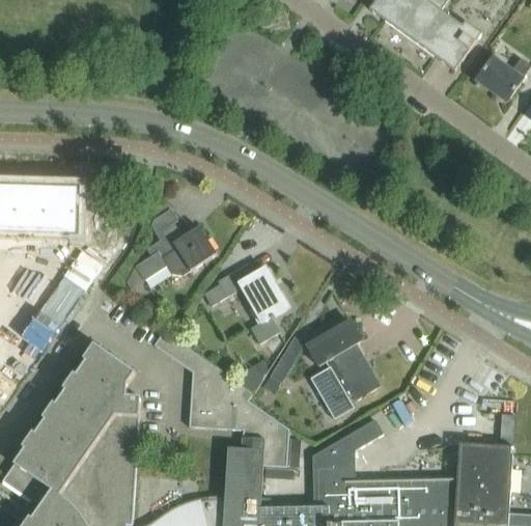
[(374,0),(368,8),(454,70),(481,31),(465,20),(462,24),(440,8),(446,0),(374,0)]
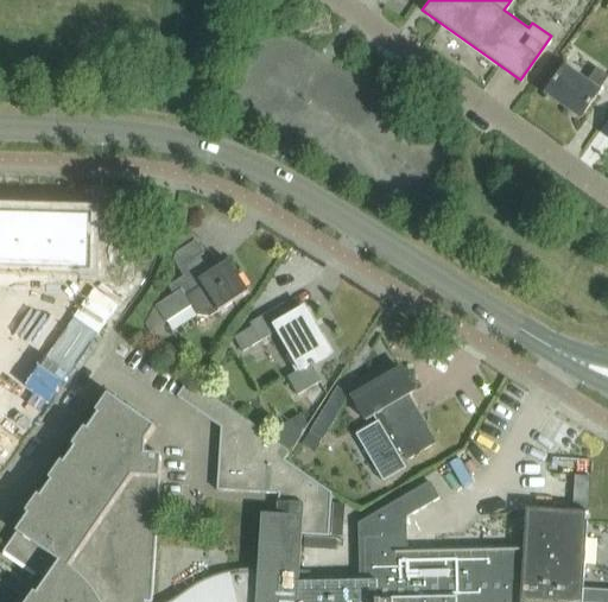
[(597,87),(607,73),(596,65),(587,77),(586,78),(564,63),(545,90),(580,114),(599,88),(597,87)]
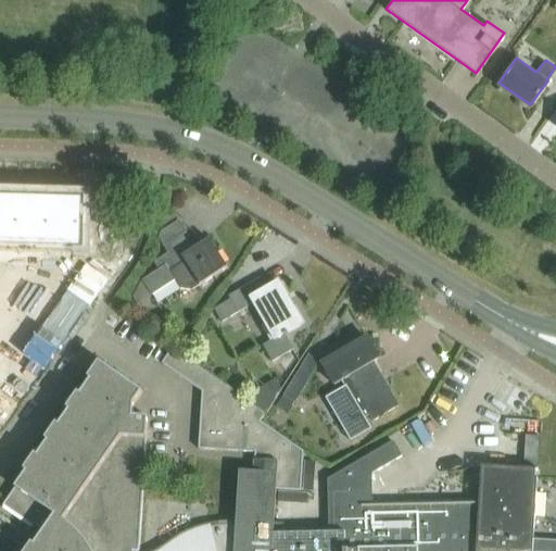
[(0,241),(81,245),(83,196),(0,192),(0,241)]
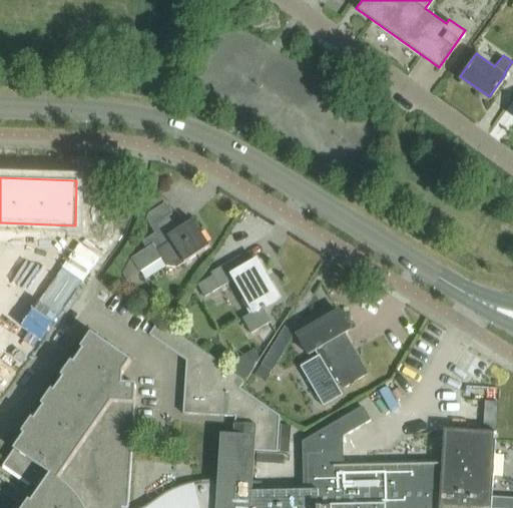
[(176,264),(184,259),(184,260),(208,244),(190,218),(176,227),(166,213),(170,211),(163,200),(147,210),(145,217),(153,230),(142,238),(146,244),(131,254),(141,268),(161,256),(165,263),(176,264)]
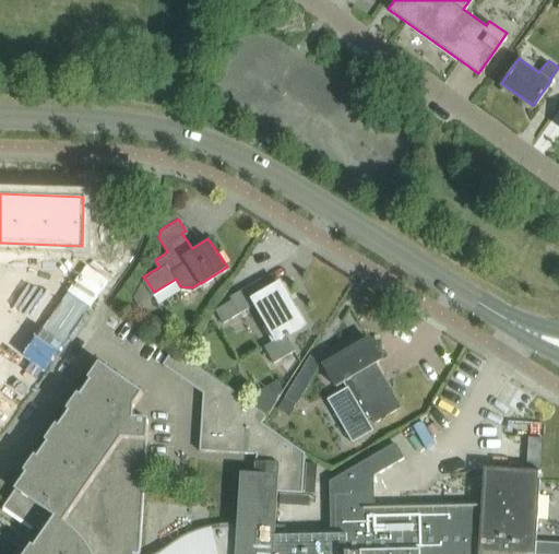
[(253,303),(275,338),(264,343),(273,360),(295,348),(286,333),(304,323),(278,281),(266,287),(260,277),(229,295),(230,297),(214,307),(222,320),(253,303)]
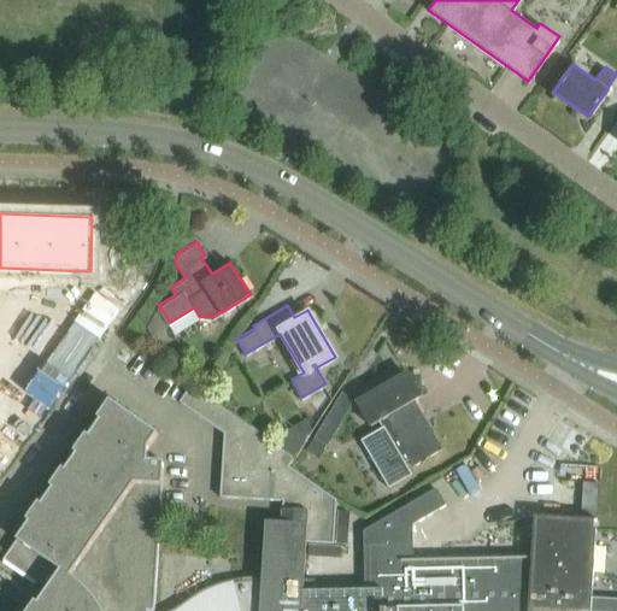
[(405,370),(356,399),(370,424),(371,423),(370,422),(375,419),(377,418),(382,424),(360,438),(387,485),(411,471),(404,459),(410,456),(412,460),(411,462),(412,463),(419,458),(421,460),(424,458),(423,456),(440,446),(412,398),(419,394),(405,370)]
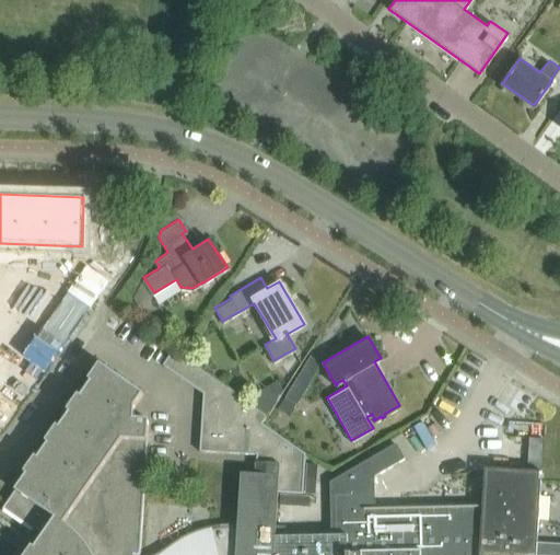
[(481,503),(373,504),(373,474),(403,457),(394,442),(329,480),(330,532),(275,533),(277,489),(302,490),(304,451),(261,420),(267,413),(172,347),(162,361),(202,390),(199,448),(256,451),(255,471),(240,470),(236,523),(231,523),(225,523),(221,523),(216,524),(210,525),(205,527),(195,530),(186,534),(181,536),(176,540),(160,552),(154,554),(152,554),(133,554),(132,551),(139,552),(148,416),(132,415),(133,403),(142,391),(101,361),(1,506),(41,533),(25,554),(559,554),(559,541),(536,540),(540,470),(483,466),(481,503)]
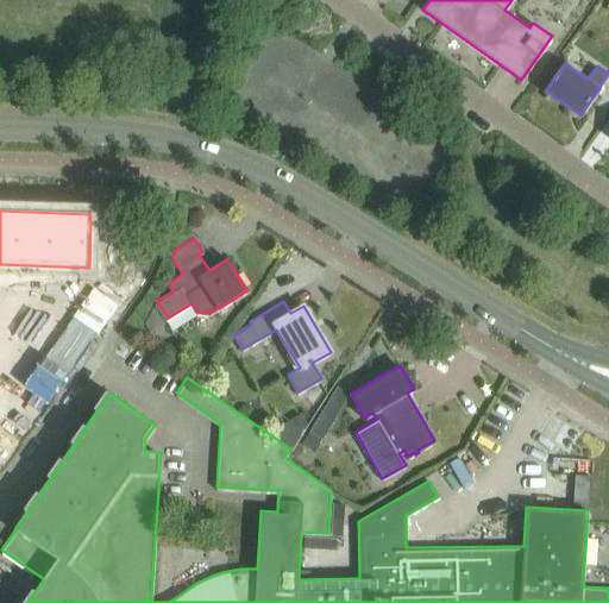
[(322,437),(337,412),(324,404),(309,429),(322,437)]
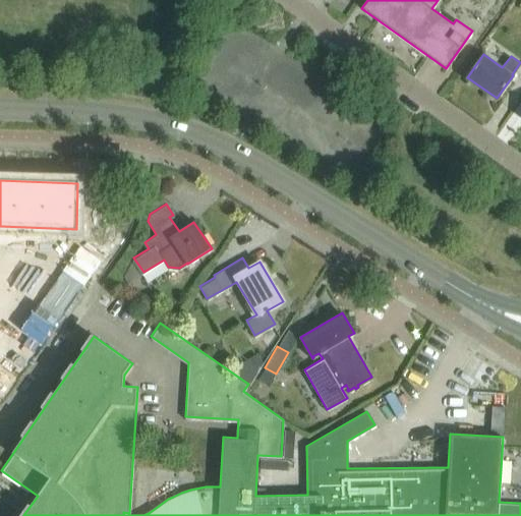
[(499,430),(510,430),(511,397),(472,396),(472,415),(499,416),(499,430)]
